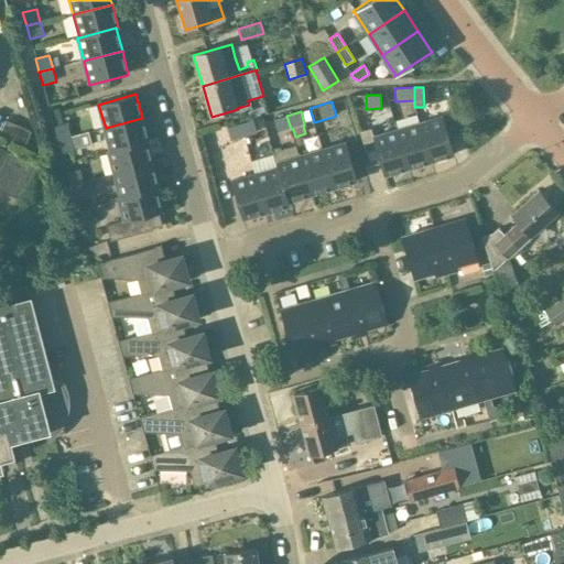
[(278,132),(291,129),(286,116),(274,119),(278,132)]
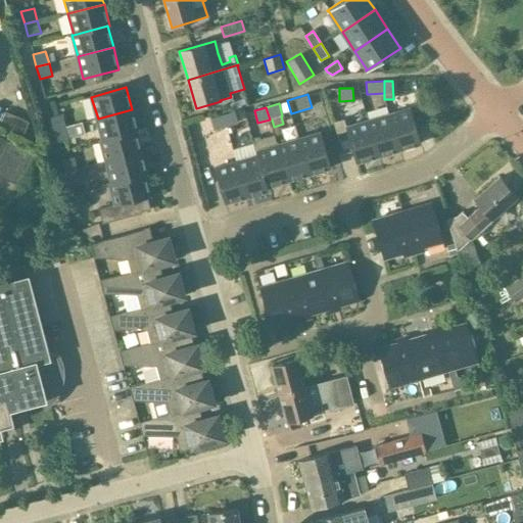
[(104,141),(135,133),(138,132),(132,109),(98,119),(104,141)]
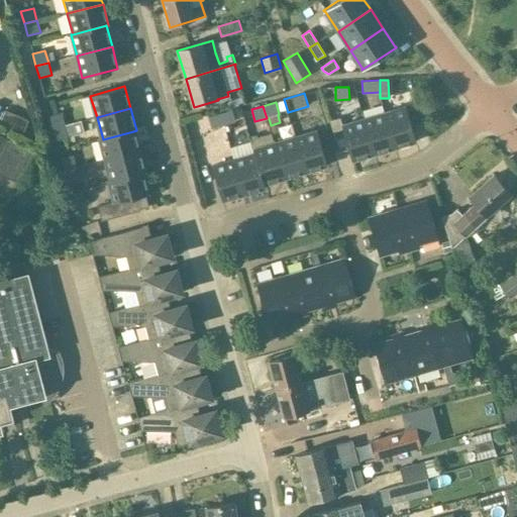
[(232,109),(219,113),(223,125),(236,122),(232,109)]
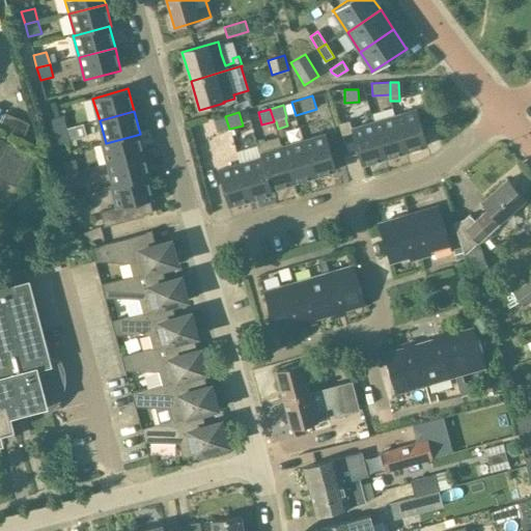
[(416,112),(394,118),(406,155),(427,147),(416,112)]
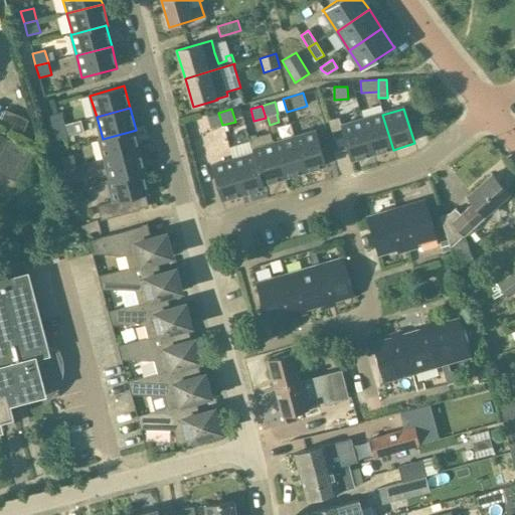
[(0,121),(0,122),(23,132),(29,120),(5,110),(0,121)]
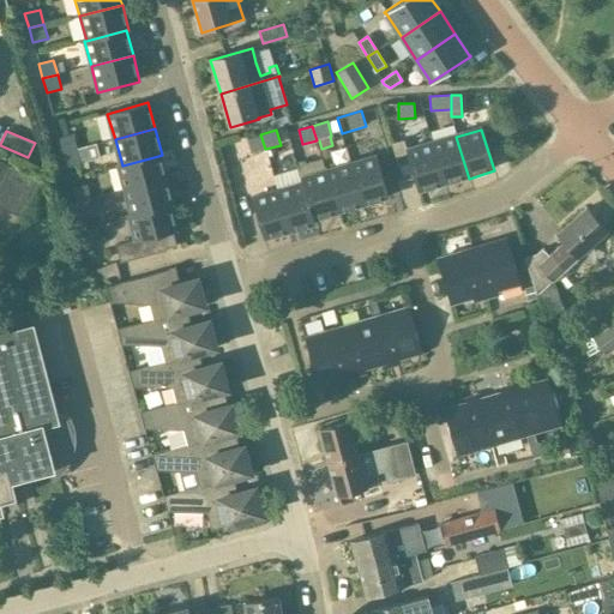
[(74,134),(59,138),(62,154),(78,149),(82,163),(101,158),(97,143),(77,149),(77,146),(74,137),(74,134)]
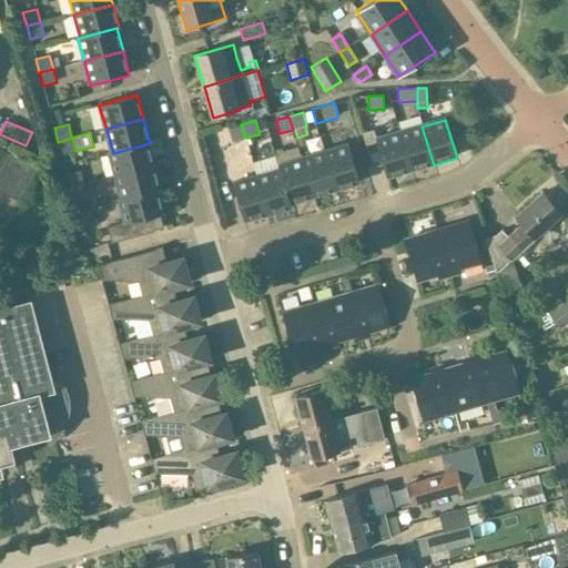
[(232,142),(245,138),(241,124),(227,129),(232,142)]
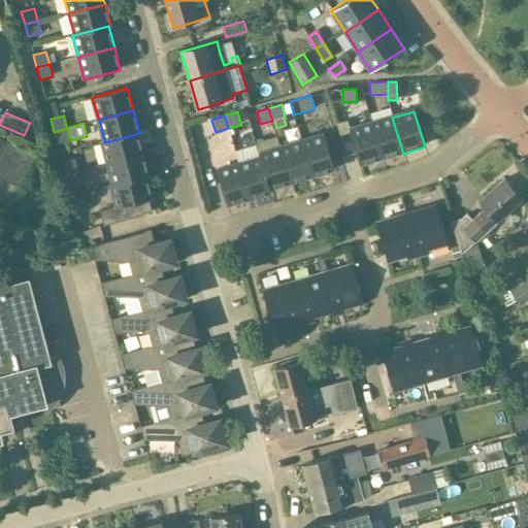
[(392,118),(371,124),(382,159),(403,154),(392,118)]
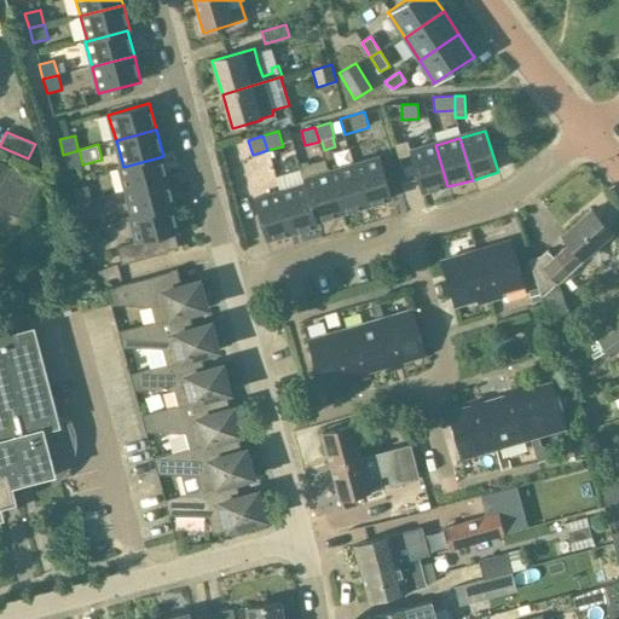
[(422,194),(447,186),(435,145),(410,152),(422,194)]
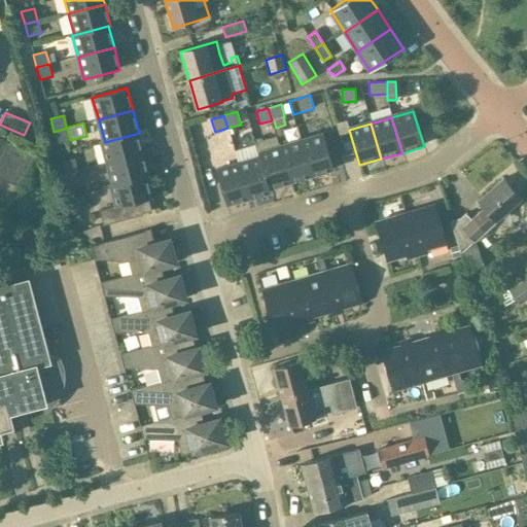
[(67,128),(54,132),(58,144),(70,140),(67,128)]
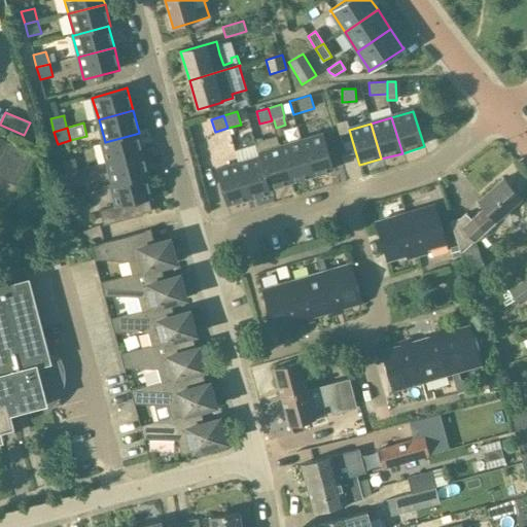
[(142,155),(136,134),(105,142),(100,143),(106,165),(142,155)]
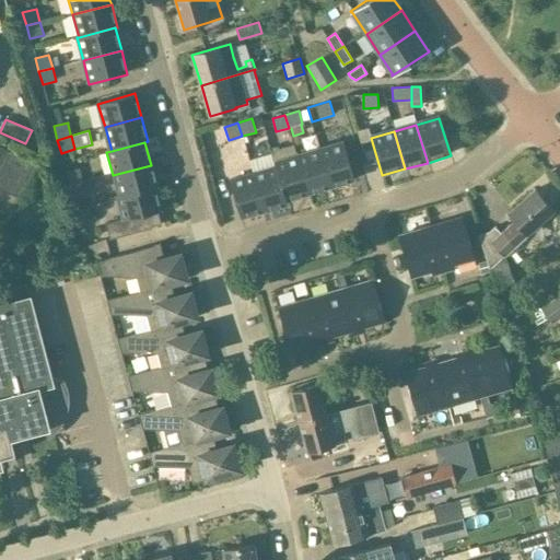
[(343,143),(319,151),(330,187),(354,181),(343,143)]
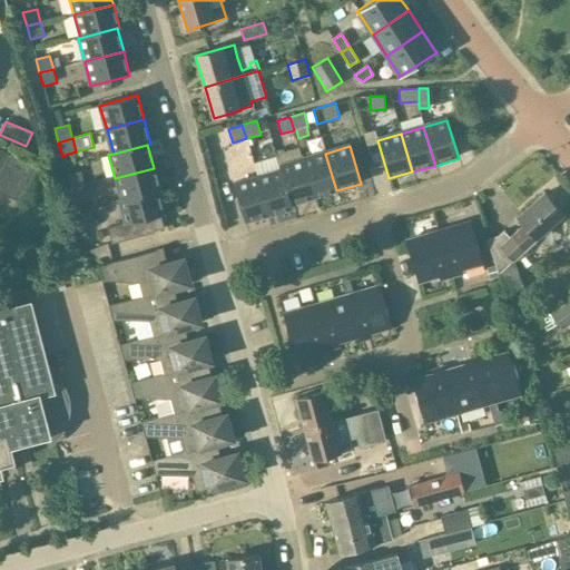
[(0,190),(21,202),(39,167),(9,153),(0,169),(0,190)]
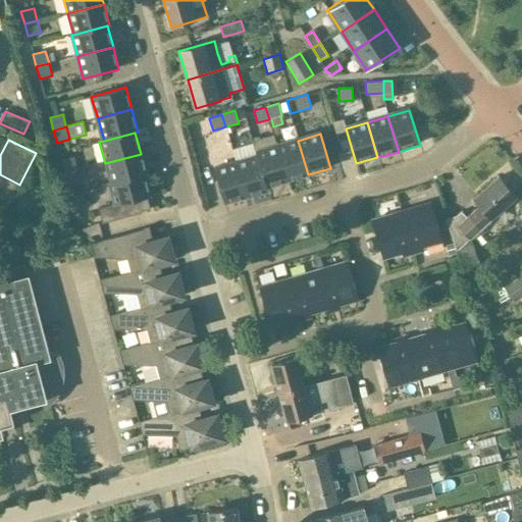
[(298,141),(277,147),(288,180),(308,174),(298,141)]
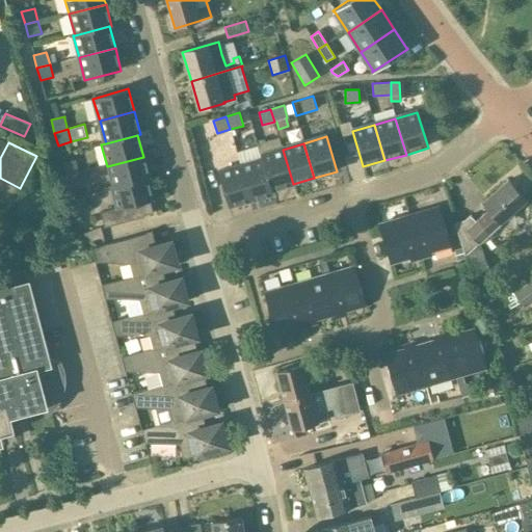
[(283,150),(261,156),(262,159),(271,191),(293,184),(283,150)]
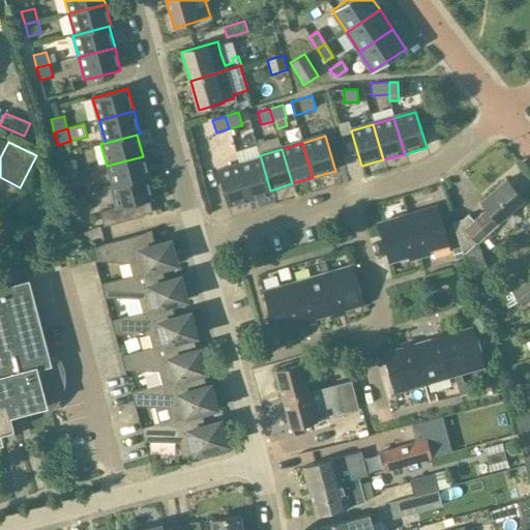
[(149,177),(143,156),(107,166),(113,186),(146,178),(149,177)]
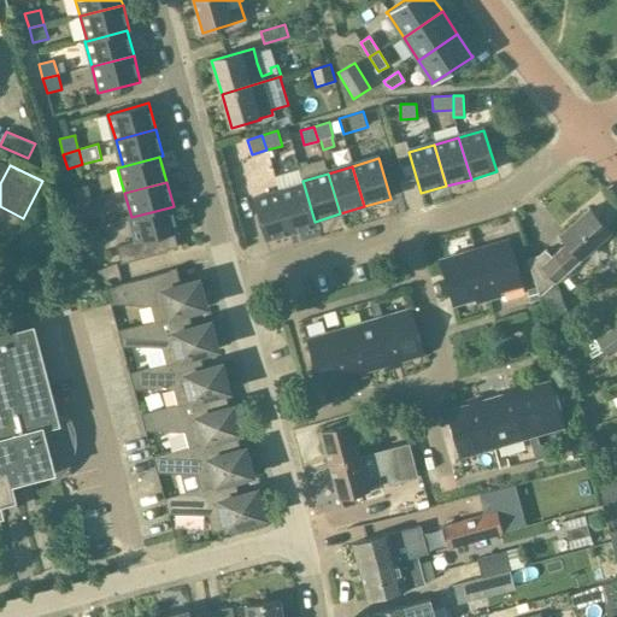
[(72,189),(77,204),(92,200),(88,184),(72,189)]
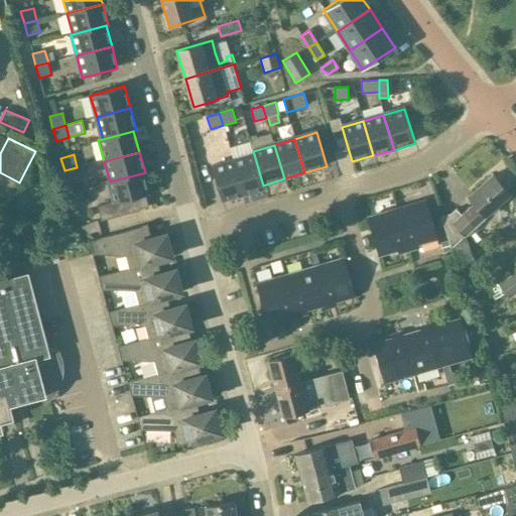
[(254,154),(233,160),(243,195),(264,188),(263,185),(254,154)]
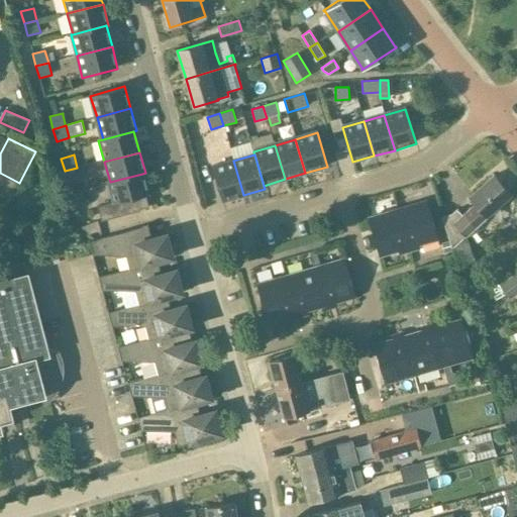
[(222,201),(243,195),(233,161),(212,167),(222,201)]
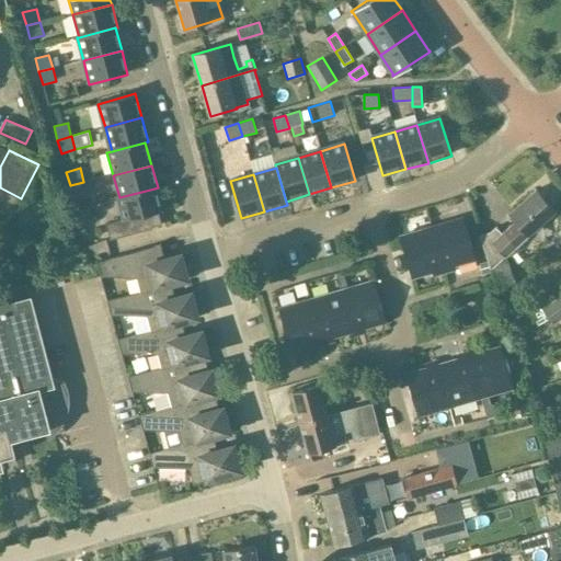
[(87,195),(83,182),(70,185),(73,198),(87,195)]
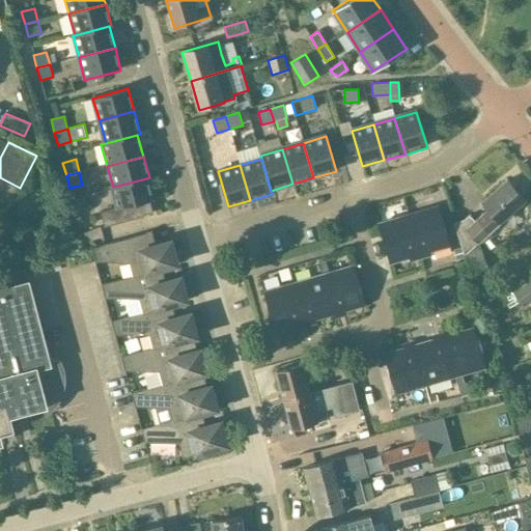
[(152,200),(146,178),(113,187),(109,188),(115,208),(99,213),(103,228),(143,217),(143,216),(152,214),(148,200),(152,200)]
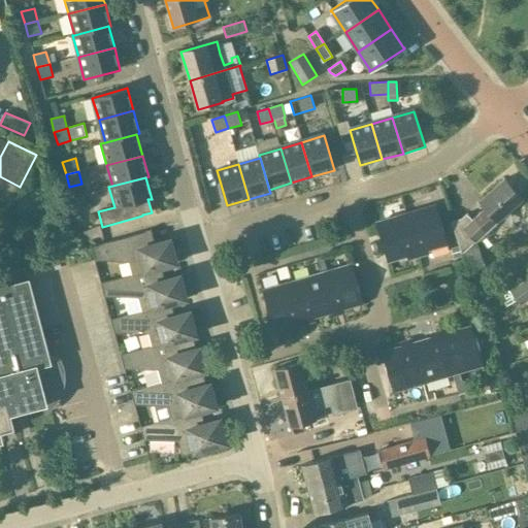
[(457,236),(463,254),(468,272),(484,266),(476,241),(523,201),(504,179),(479,203),(485,211),(457,236)]
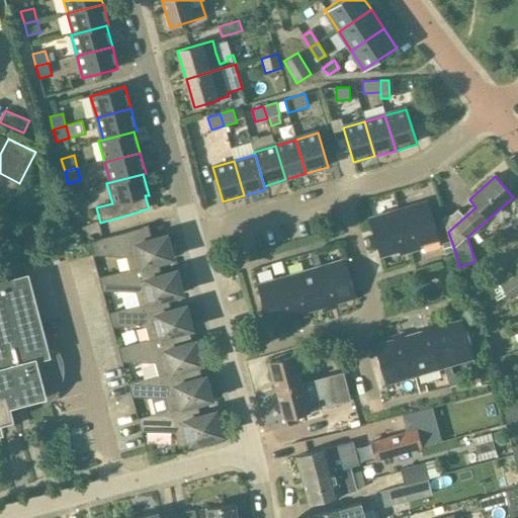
[(426,203),(398,211),(409,248),(437,240),(426,203)]
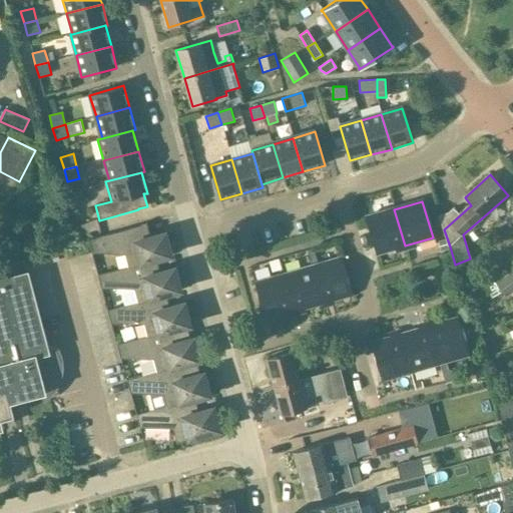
[(376,254),(405,245),(394,209),(366,218),(376,254)]
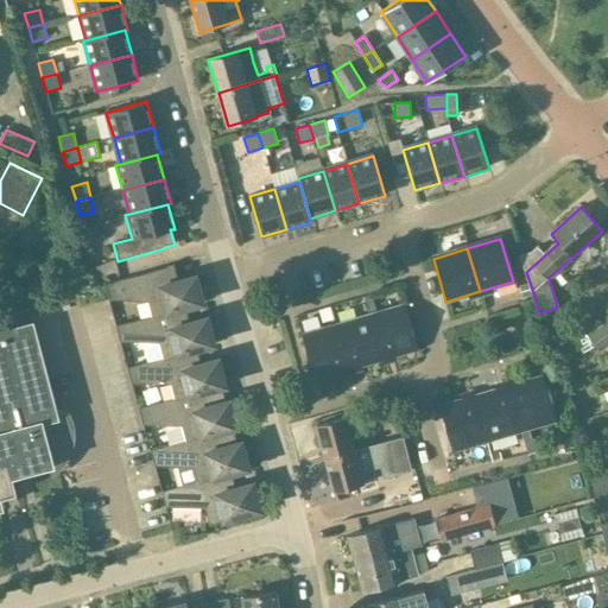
[(147,301),(152,317),(179,310),(203,304),(196,277),(172,283),(169,267),(105,285),(108,301),(147,301)]
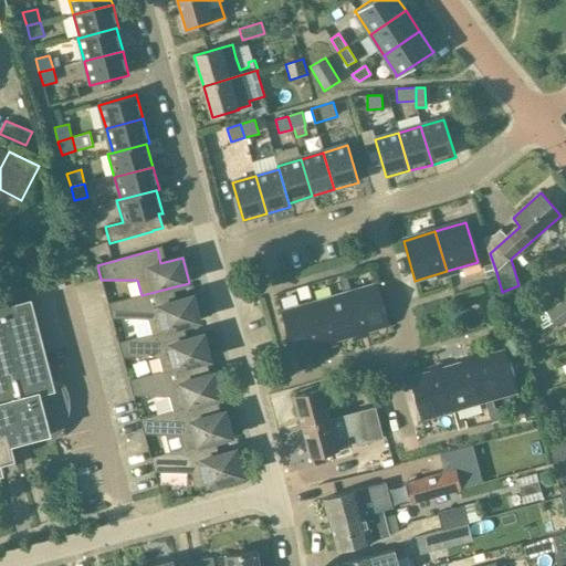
[(0,281),(12,279),(9,266),(0,269),(0,281)]
